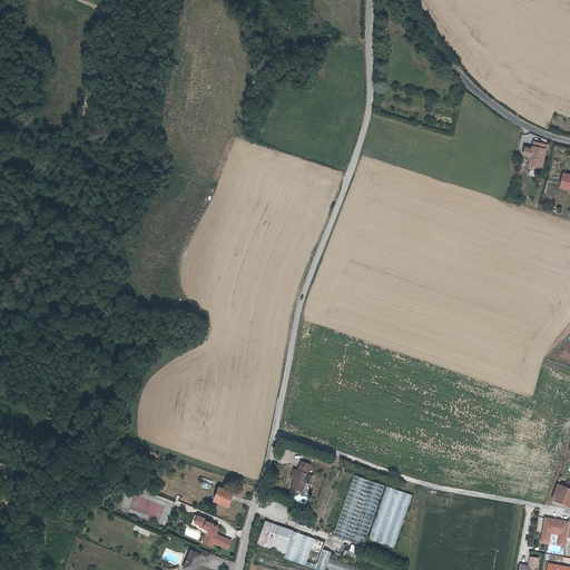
[(543,163),(547,149),(549,150),(550,146),(548,145),(534,141),(533,147),(531,157),(530,159),(531,159),(543,163)]
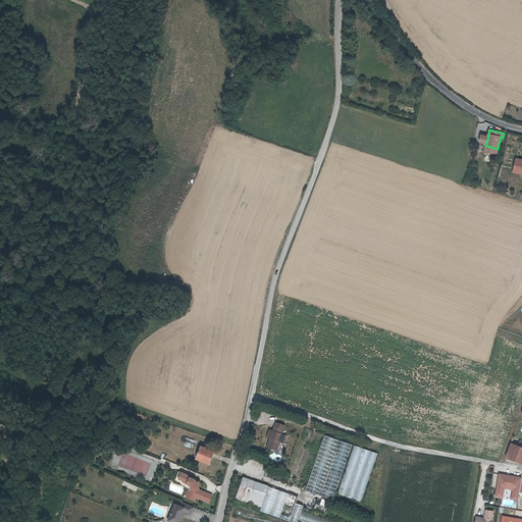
[(480,142),(486,144),(488,135),(482,134),(482,136),(481,136),(480,142)]
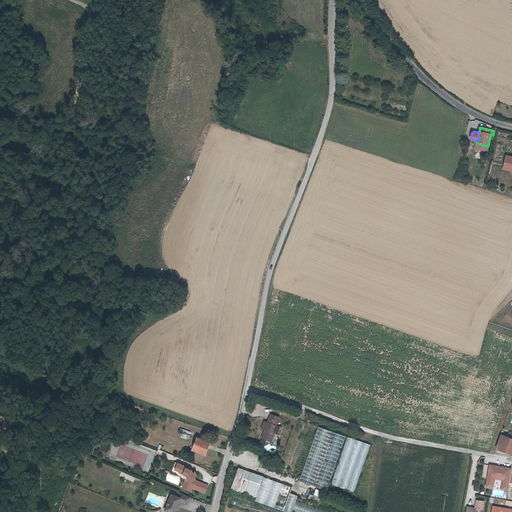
[(488,146),(477,143),(475,149),(486,152),(488,146)]
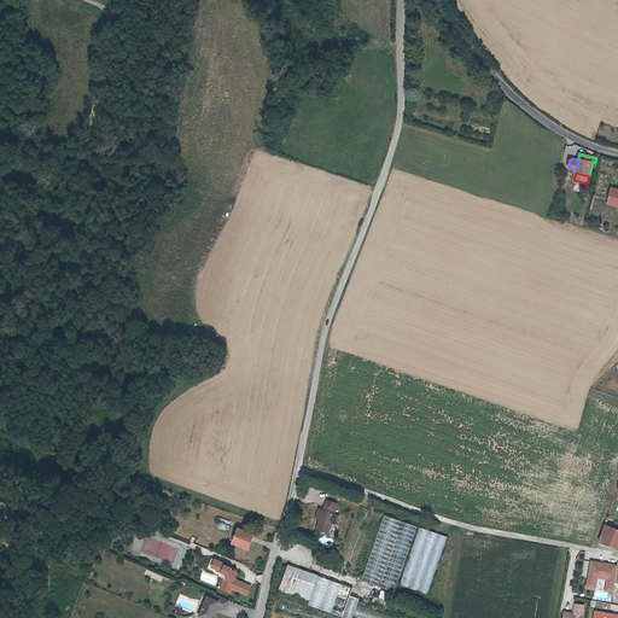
[(617,188),(606,186),(602,199),(617,202),(617,188)]
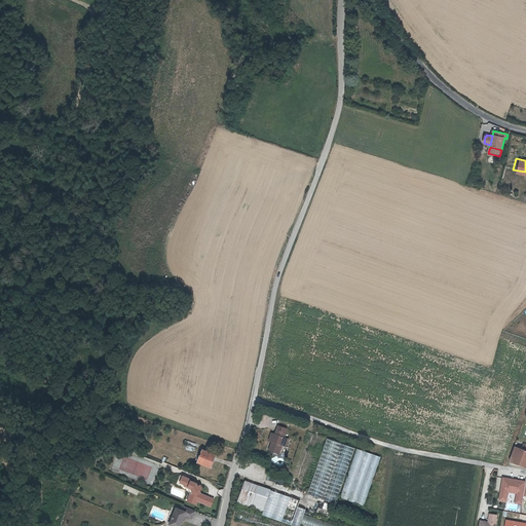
[(271,442),(268,451),(278,454),(282,445),(284,446),(286,438),(284,438),(287,429),(277,426),(275,435),(273,434),(270,442),(271,442)]
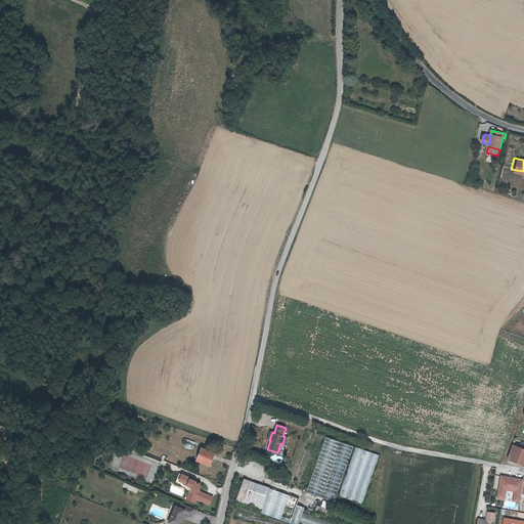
[(307,491),(334,500),(353,446),(326,436),(307,491)]
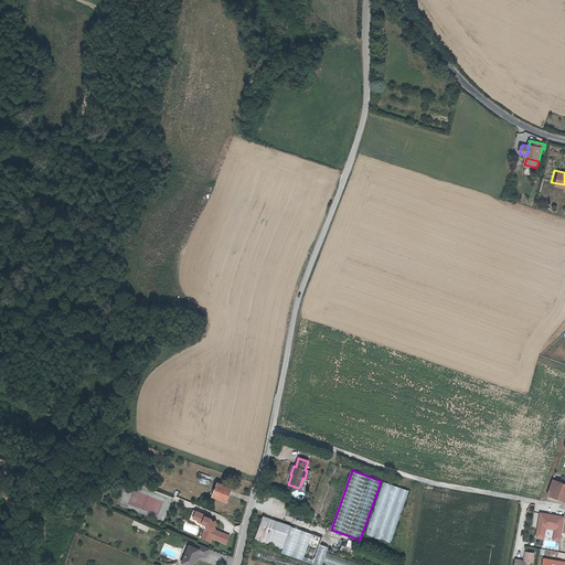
[(553,481),(547,497),(564,502),(564,478),(563,478),(561,483),(553,481)]
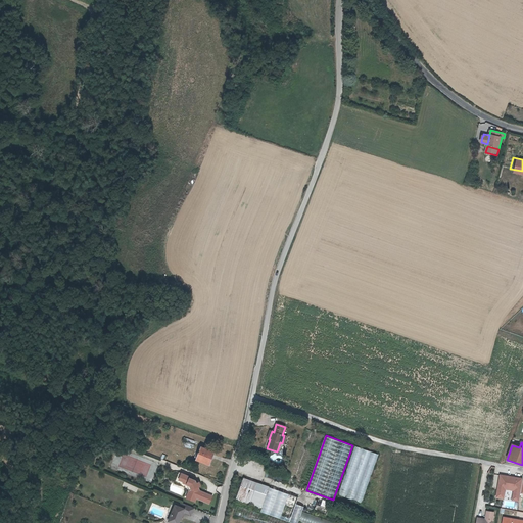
[(362,503),(378,454),(353,445),(338,495),(362,503)]
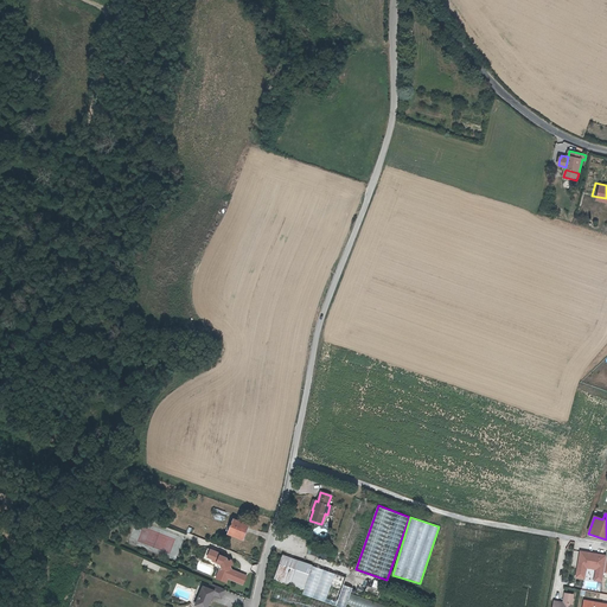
[(230,532),(244,538),(249,524),(235,518),(230,532)]
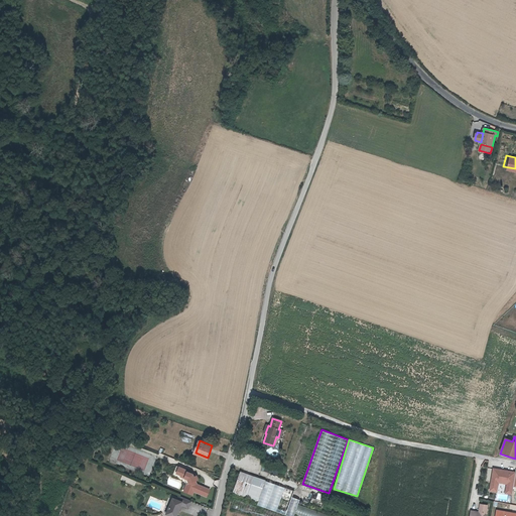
[(188,471),(181,467),(178,474),(182,475),(182,477),(186,479),(189,480),(190,484),(188,485),(186,488),(189,489),(187,493),(195,496),(196,492),(209,498),(212,490),(199,485),(198,481),(201,480),(199,476),(196,477),(195,475),(188,472),(188,471)]
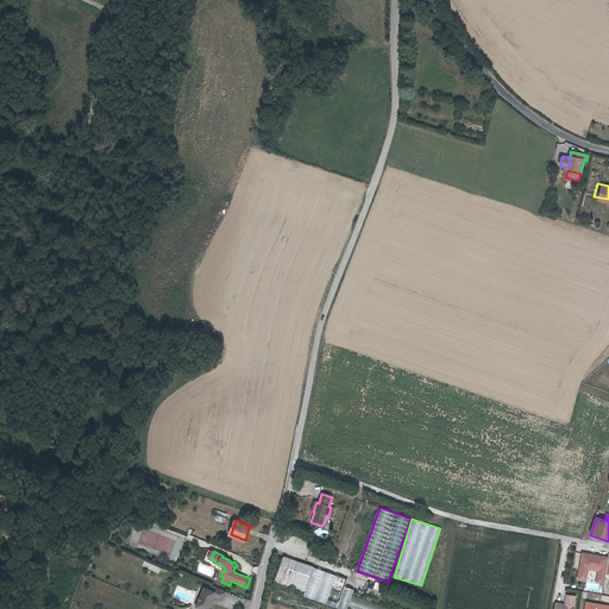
[(277,582),(307,592),(315,566),(286,556),(277,582)]
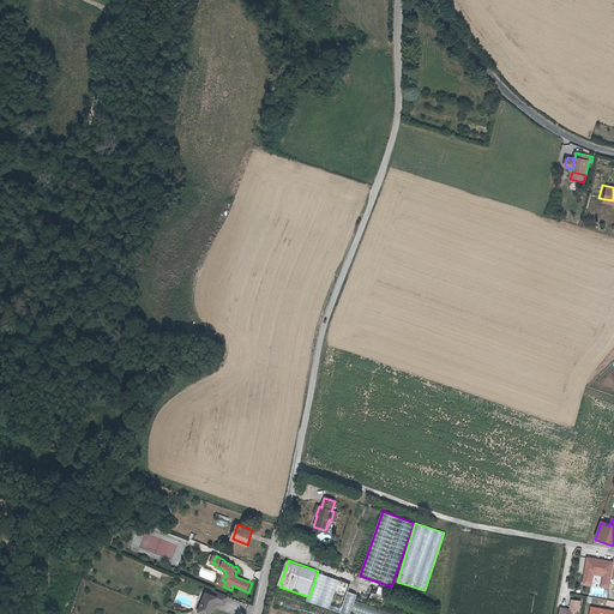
[(318,571),(309,597),(308,600),(349,613),(351,613),(360,593),(350,590),(353,583),(318,571)]
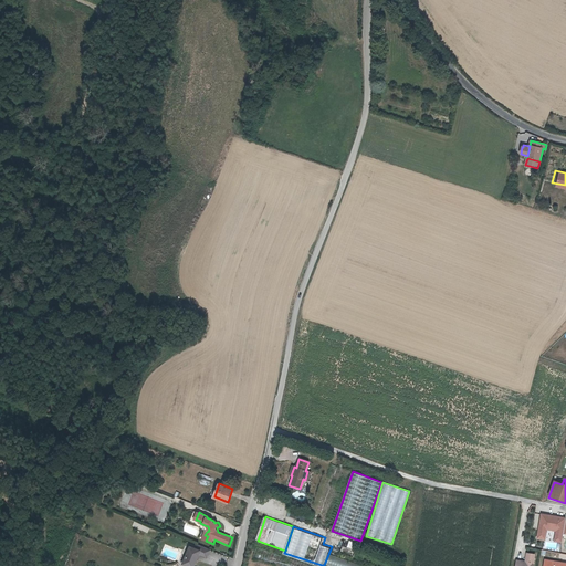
[(348,541),(346,547),(354,549),(356,543),(348,541)]
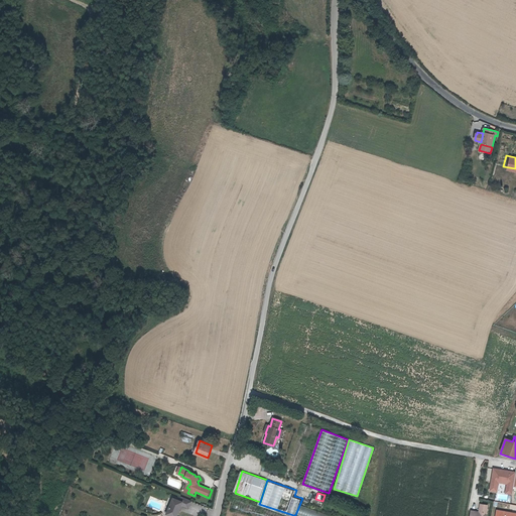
[(192,501),(180,496),(178,500),(174,498),(170,507),(167,514),(171,515),(177,515),(182,505),(189,508),(192,501)]
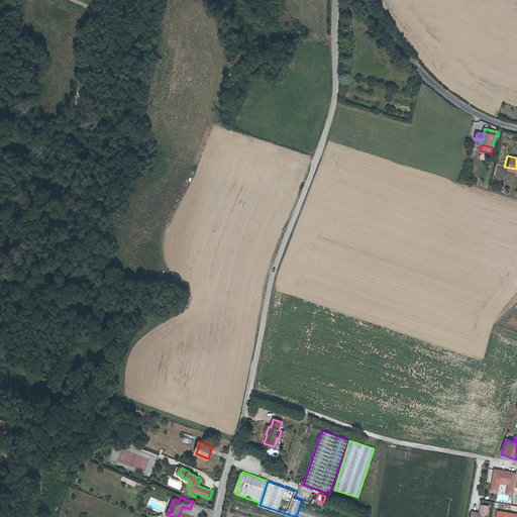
[(473,511),(472,516),(487,516),(490,506),(483,505),(481,513),(473,511)]
